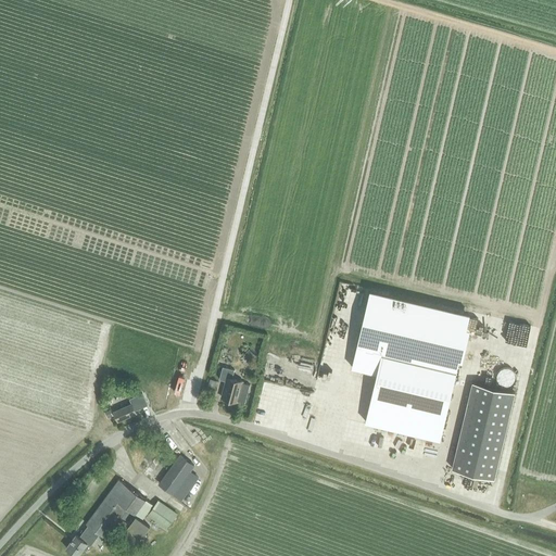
[(369,293),(352,367),(377,373),(365,421),(440,440),(469,317),(369,293)]
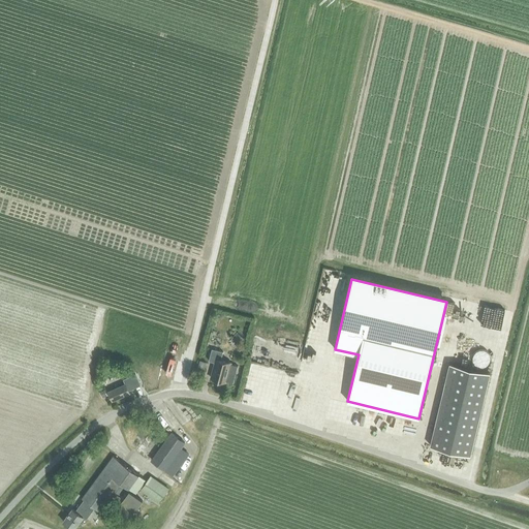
[(237,333),(231,337),(238,343),(243,339),(237,333)]
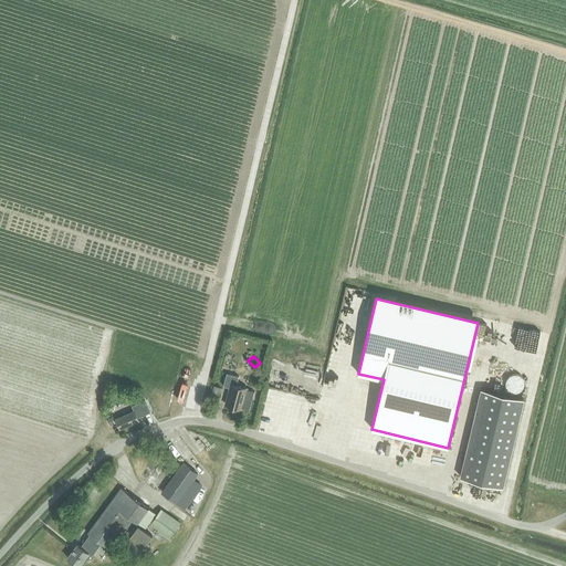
[(241,409),(242,408),(249,409),(254,391),(247,389),(247,388),(236,385),(239,376),(227,373),(223,386),(230,388),(226,405),(241,409)]
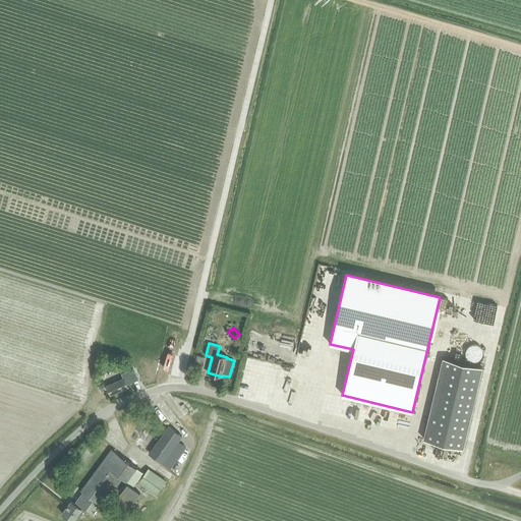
[(443,358),(423,439),(463,449),(482,367),(443,358)]
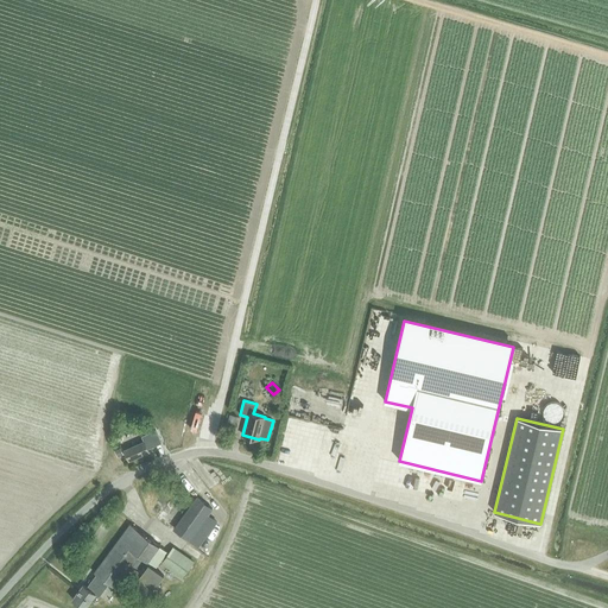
[(145,441),(124,450),(128,462),(150,453),(147,449),(145,441)]
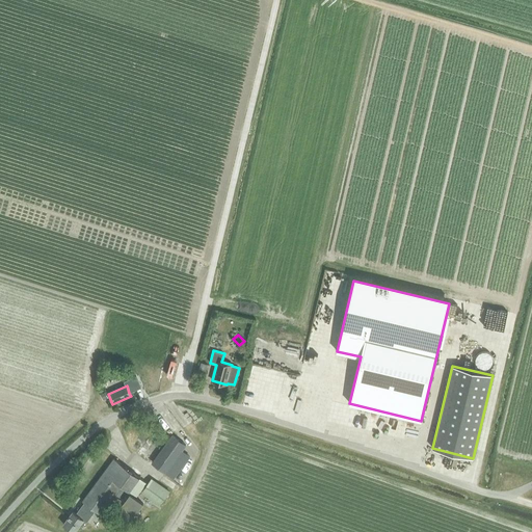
[(171,435),(152,462),(174,478),(189,457),(182,451),(186,446),(171,435)]
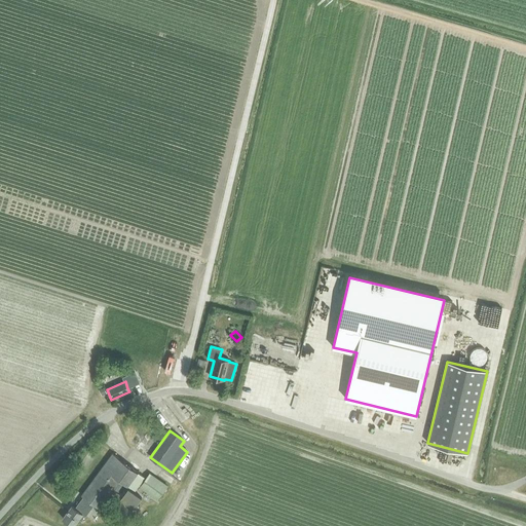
[(72,506),(64,518),(68,522),(73,525),(83,515),(85,517),(95,504),(100,509),(111,494),(120,501),(118,503),(114,509),(126,520),(132,513),(142,498),(128,489),(122,497),(114,490),(121,481),(128,486),(136,490),(145,478),(139,473),(129,466),(113,454),(82,495),(84,497),(75,509),(72,506)]
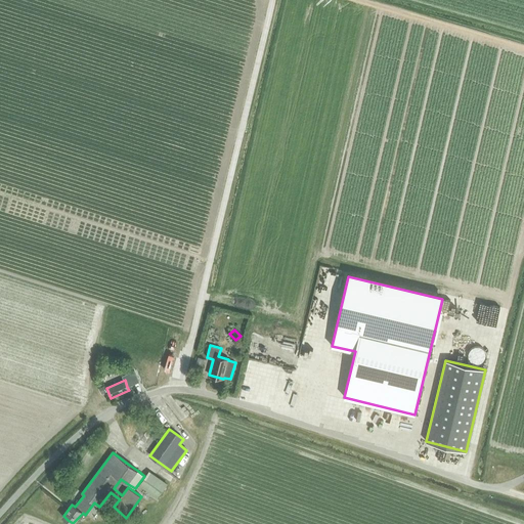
[(141,485),(140,486),(157,497),(162,491),(166,484),(149,473),(146,478),(141,485)]
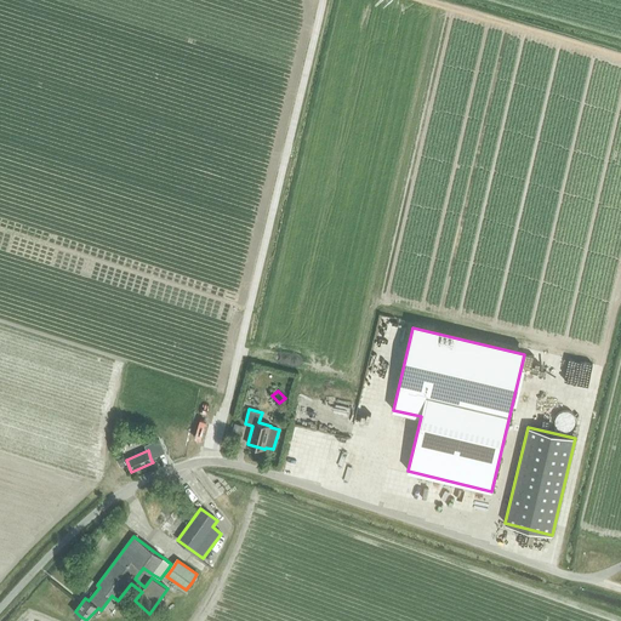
All buildings are outlined.
